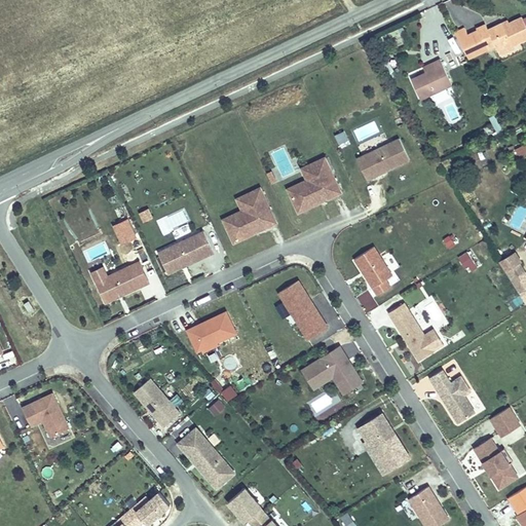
[(502,29),(501,26),(488,33),(485,27),(476,32),(486,51),(495,46),(497,51),(512,43),(515,50),(520,47),(525,43),(525,29),(521,20),(502,29)]
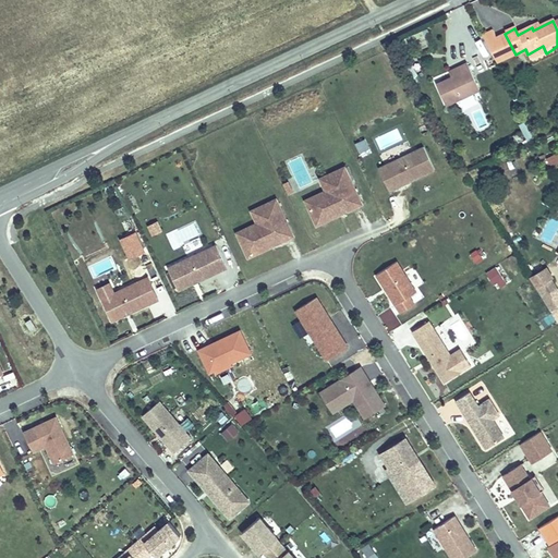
[(482,38),(496,64),(506,60),(495,39),(492,33),(482,38)]
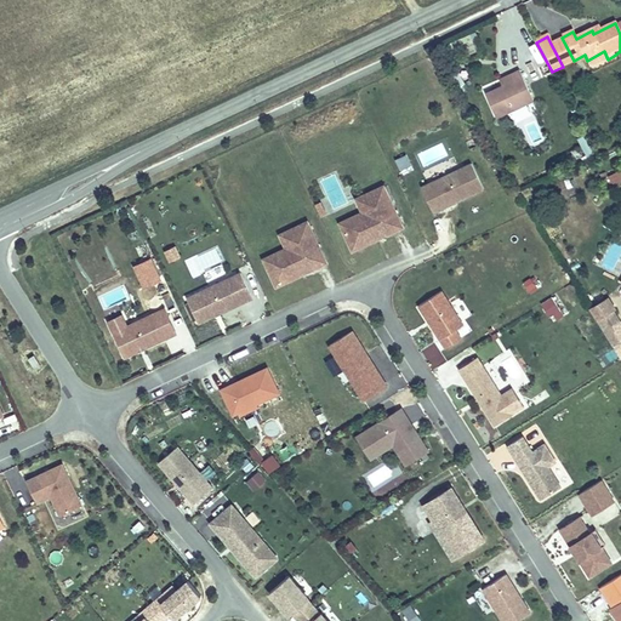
[(562,38),(551,44),(563,67),(574,61),(562,38)]
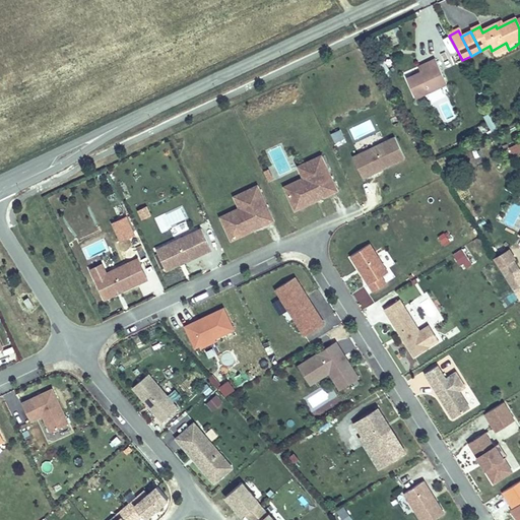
[(506,43),(492,51),(499,63),(518,53),(514,47),(509,50),(506,43)]
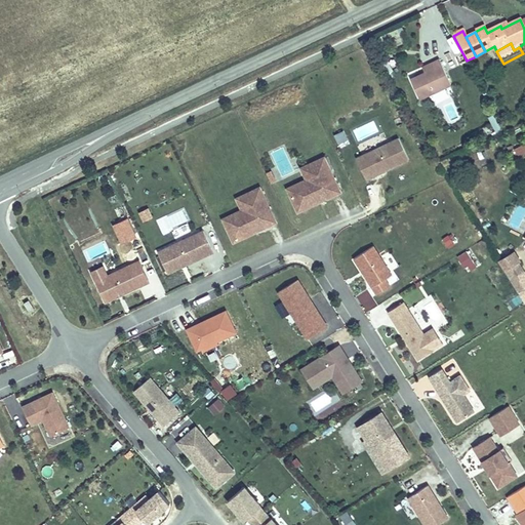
[(434,72),(423,76),(412,81),(420,101),(450,86),(439,61),(430,65),(434,72)]
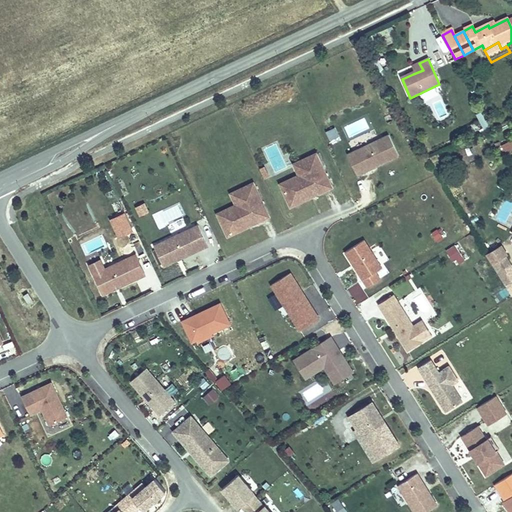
[(409,67),(413,74),(423,70),(419,63),(409,67)]
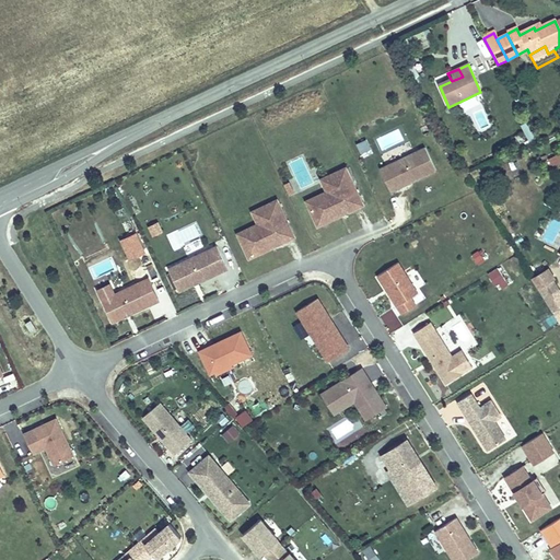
[(529,144),(537,140),(527,120),(520,125),(529,144)]
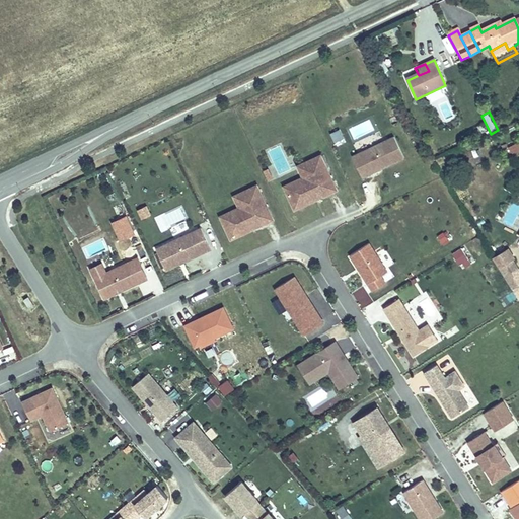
[(369,120),(348,129),(353,140),(374,131),(369,120)]
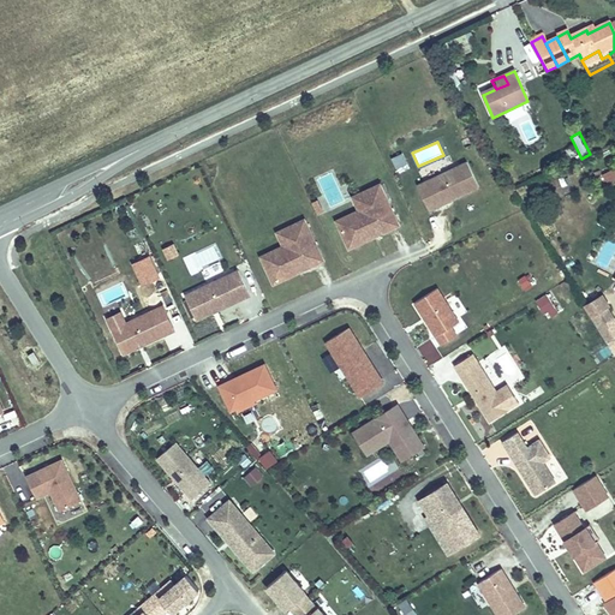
[(398,173),(408,168),(401,154),(390,159),(398,173)]
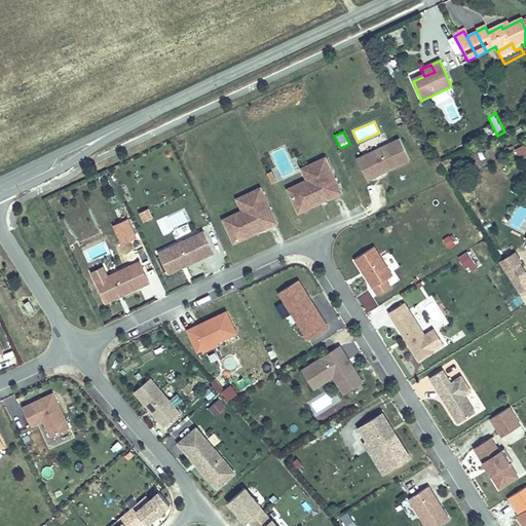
[(358,156),(367,178),(381,172),(382,166),(385,165),(387,168),(410,157),(400,136),(358,156)]
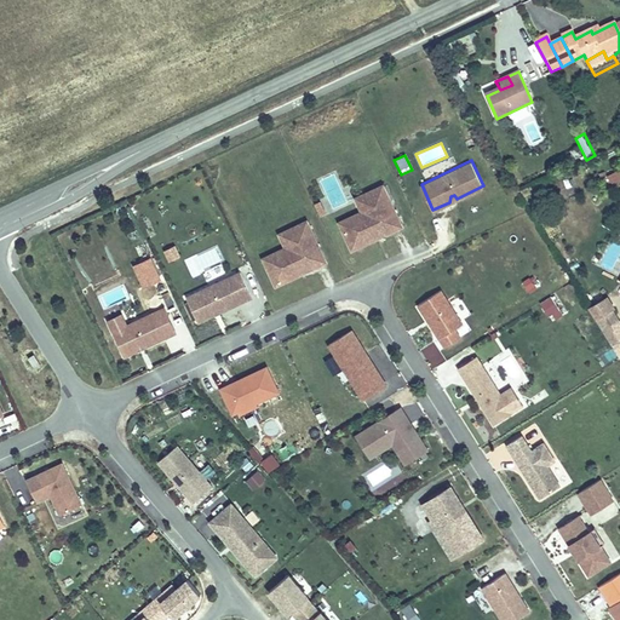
[(619,168),(609,174),(615,188),(619,185),(619,168)]
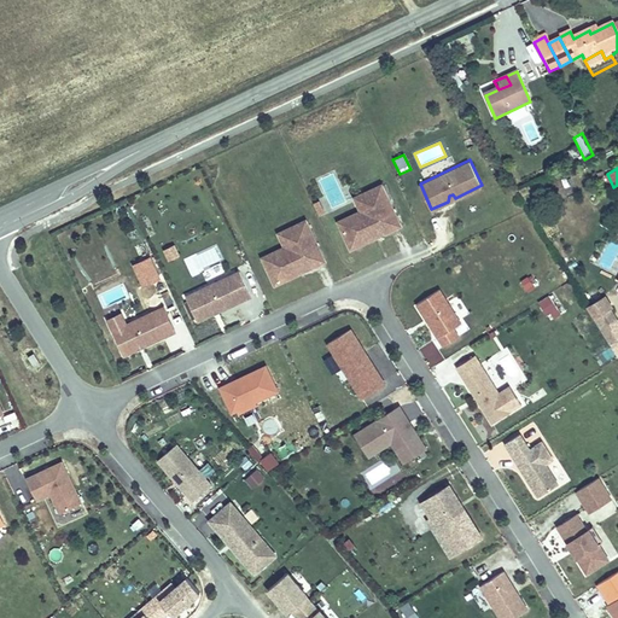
[(355,194),(361,209),(366,217),(343,228),(350,246),(374,235),(373,232),(378,229),(379,233),(401,222),(382,182),(355,194)]
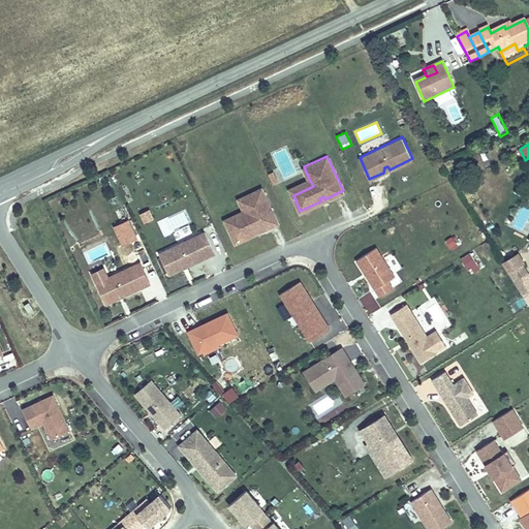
[(289,188),(293,195),(313,186),(309,179),(289,188)]
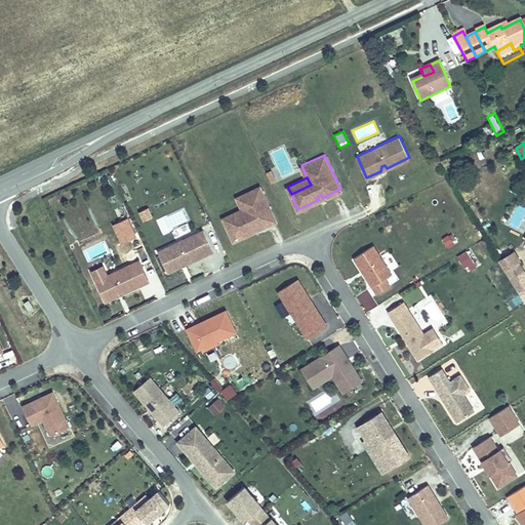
[(237,196),(242,207),(246,215),(227,225),(234,239),(253,230),(252,228),(256,226),(257,228),(276,219),(259,185),(237,196)]
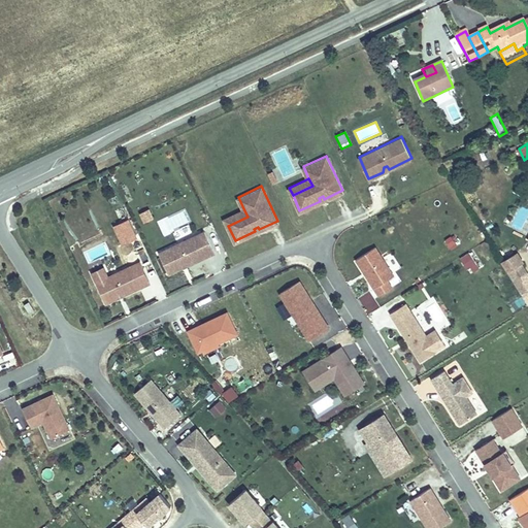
[(152,207),(139,212),(153,248),(165,243),(152,207)]
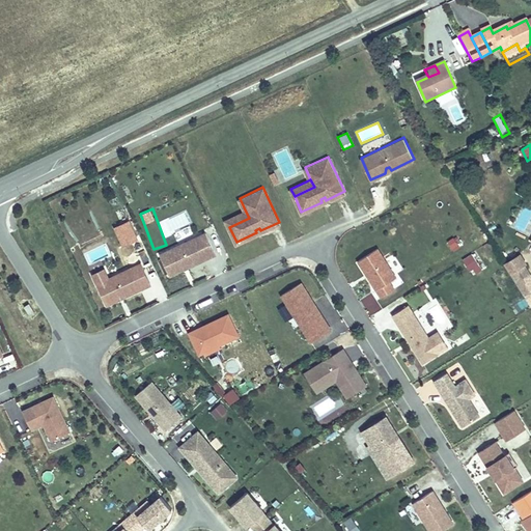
[(225,219),(229,227),(249,218),(245,210),(225,219)]
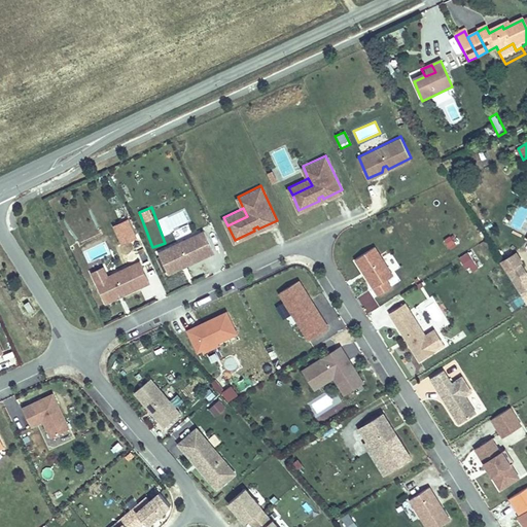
[(183,212),(166,217),(169,227),(186,221),(183,212)]
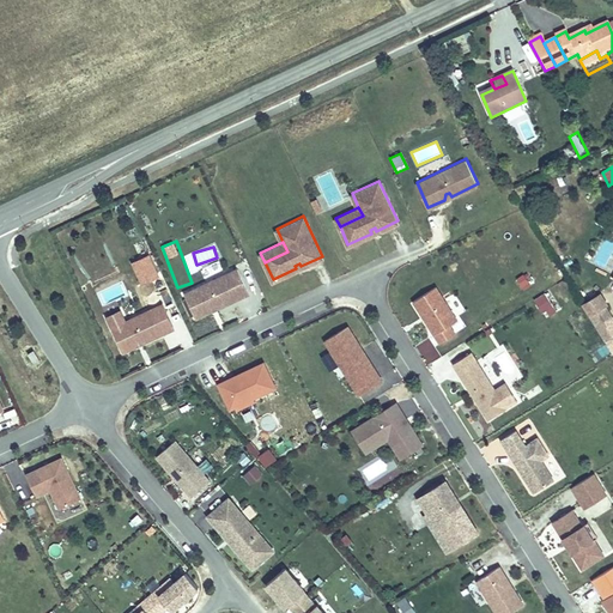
[(139,287),(161,279),(151,255),(131,262),(139,287)]
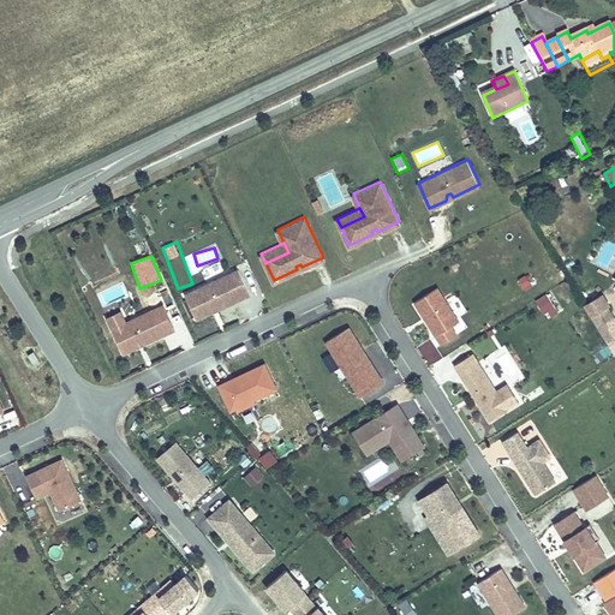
[(184,293),(195,317),(249,292),(238,268),(184,293)]
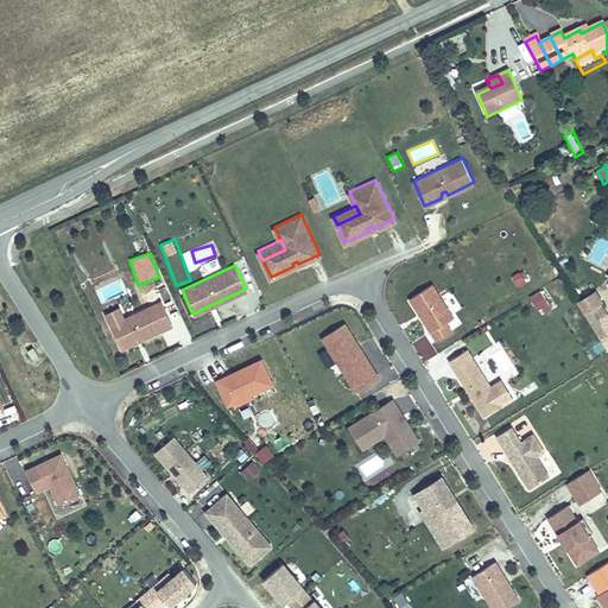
[(519,271),(512,277),(519,289),(527,284),(519,271)]
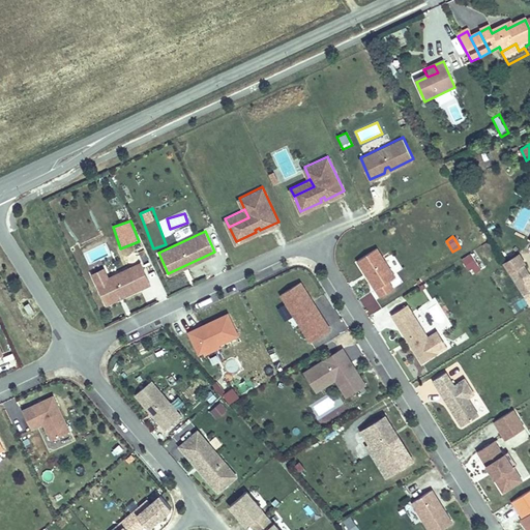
[(358,259),(376,288),(389,280),(395,275),(377,246),(358,259)]
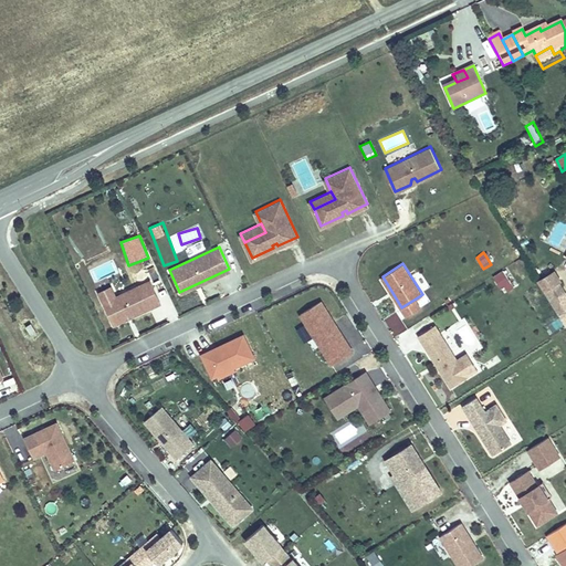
[(552,270),(537,279),(544,290),(558,280),(552,270)]
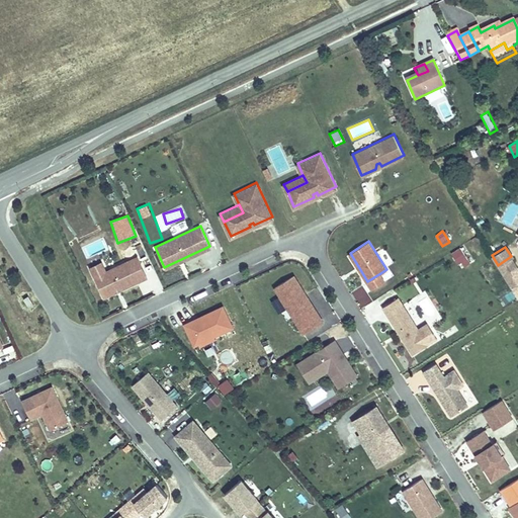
[(461,248),(451,253),(460,269),(470,264),(461,248)]
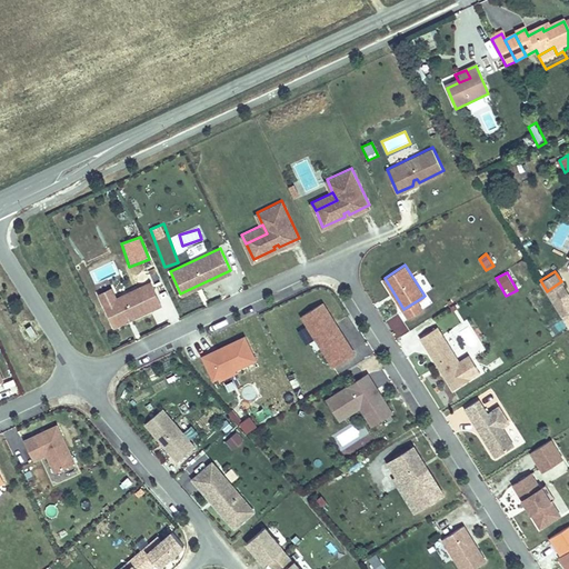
[(103,302),(113,325),(160,302),(150,280),(116,296),(103,302)]
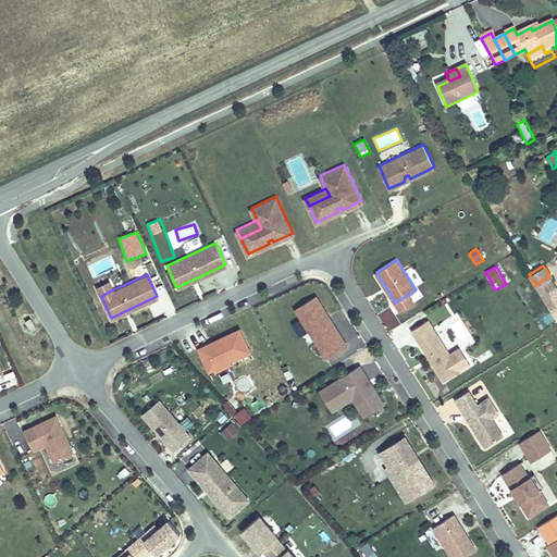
[(556,286),(549,275),(535,285),(551,309),(556,306),(556,286)]
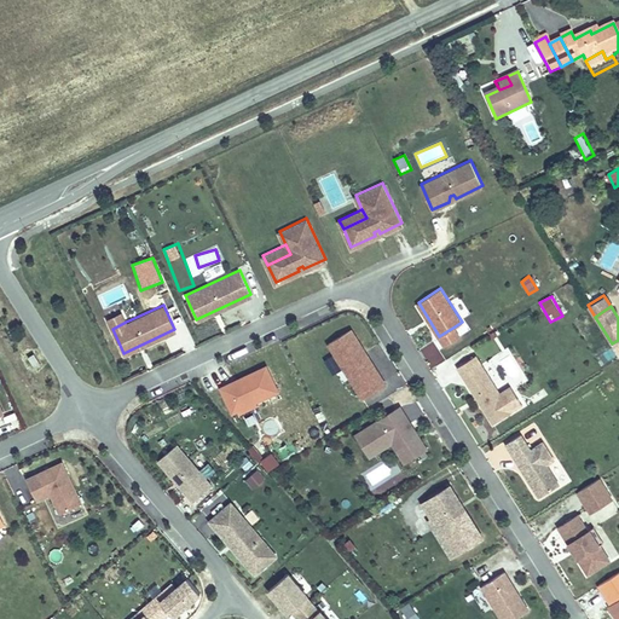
[(106,317),(113,329),(126,322),(120,311),(106,317)]
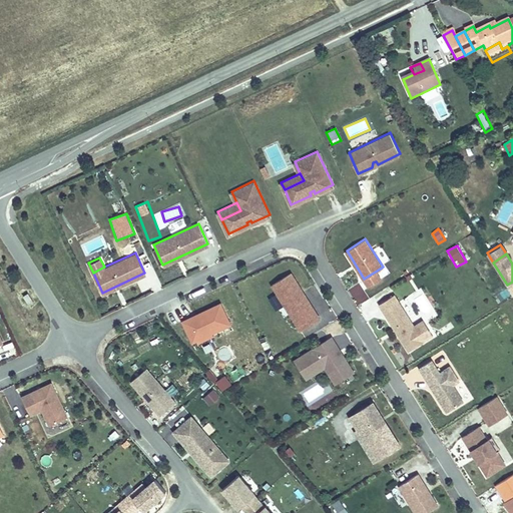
[(377,271),(364,279),(369,285),(381,278),(377,271)]
